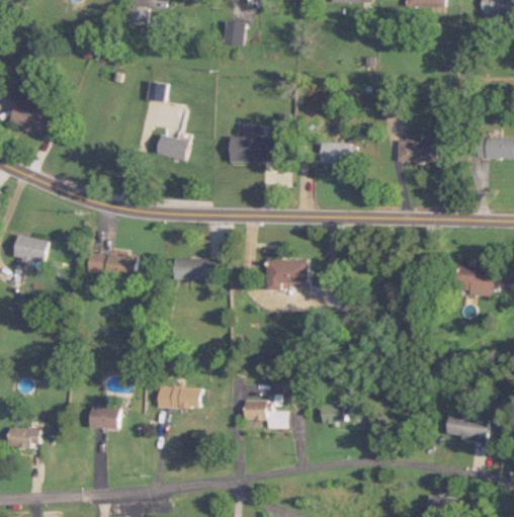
[(162,0),(144,0),(145,8),(162,8),(162,0)]
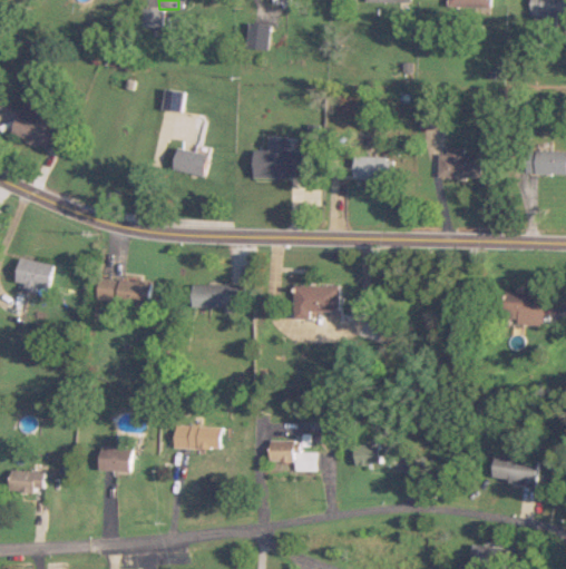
[(542,30),(555,30),(555,16),(565,15),(565,0),(529,0),(529,16),(542,16),(542,30)]
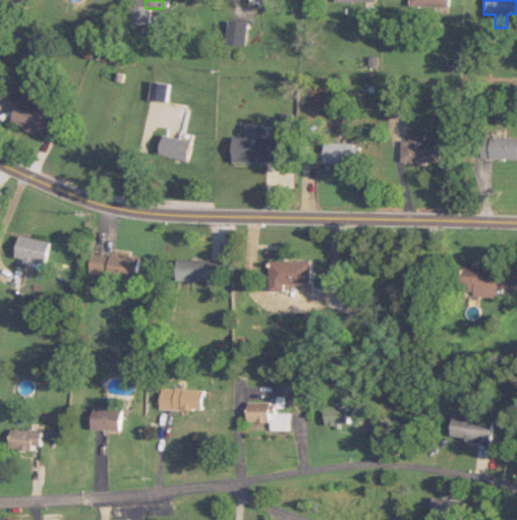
[(145,24),(145,8),(126,8),(126,24),(145,24)]
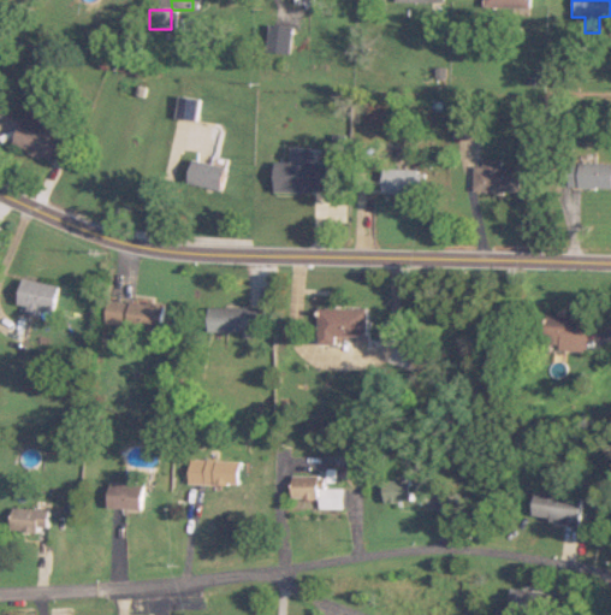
[(265,53),(285,54),(286,28),(266,27),(265,53)]
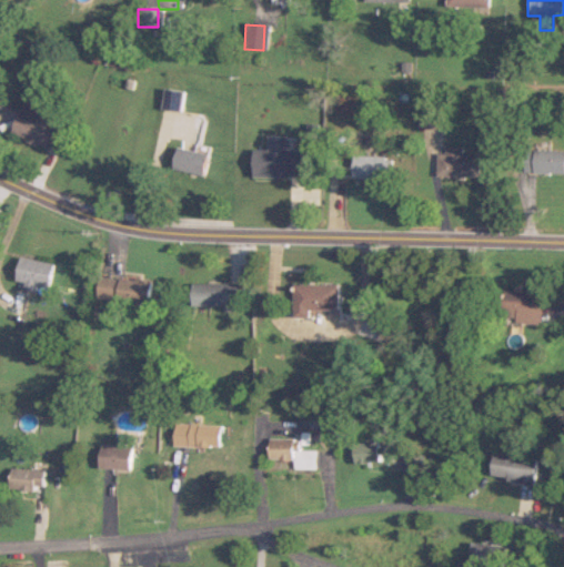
[(175,113),(180,92),(162,89),(158,110),(175,113)]
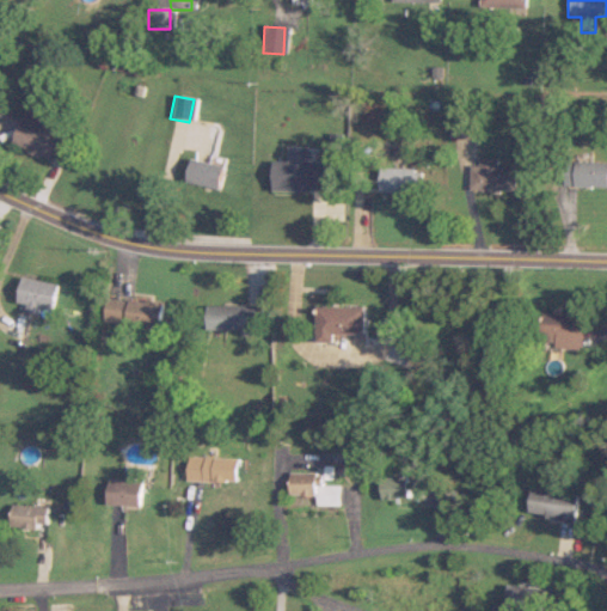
[(49,159),(60,123),(20,111),(10,147),(49,159)]
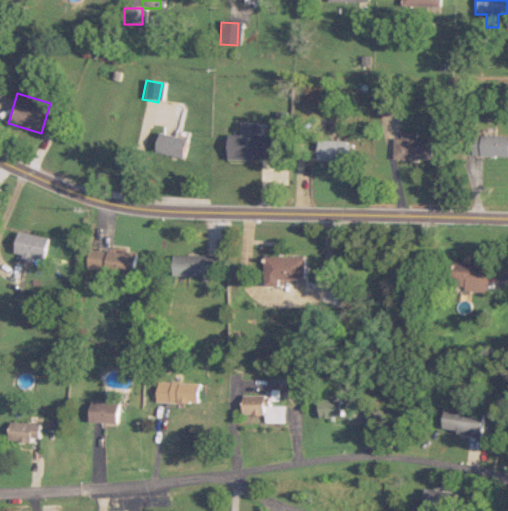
[(393,116),(393,109),(385,109),(385,98),(378,98),(378,116),(393,116)]
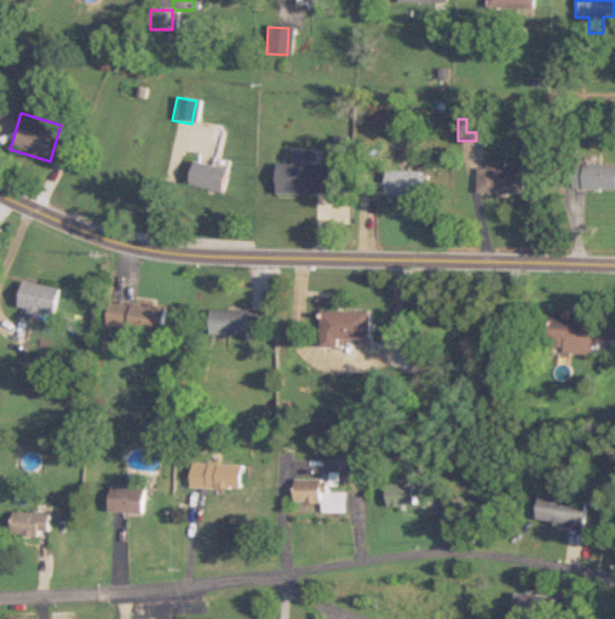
[(328,164),(310,164),(310,149),(291,149),(291,165),(275,165),(275,195),(328,195),(328,164)]
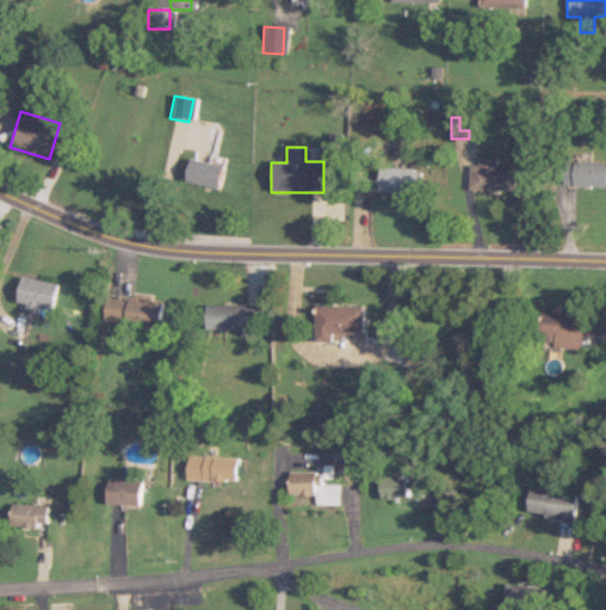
[(215,190),(221,167),(189,159),(183,183),(215,190)]
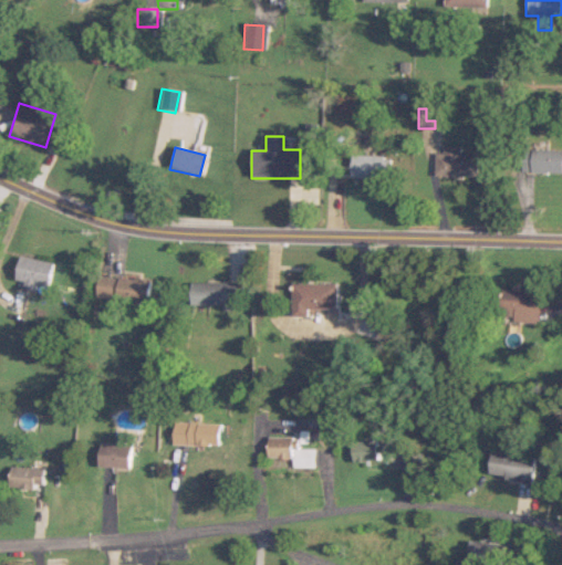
[(476,177),(476,155),(459,155),(459,149),(435,149),(435,177),(476,177)]
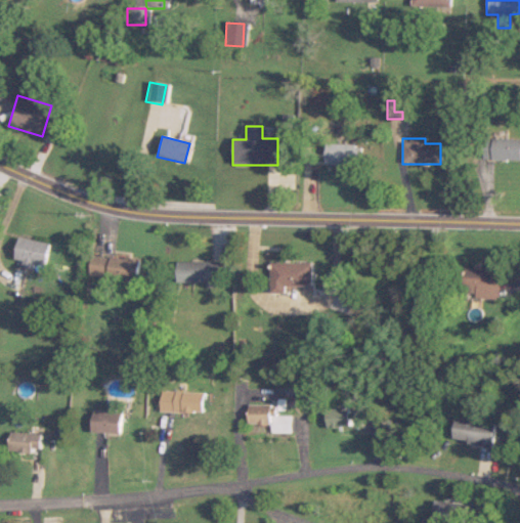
[(519,138),(482,139),(482,160),(519,160),(519,138)]
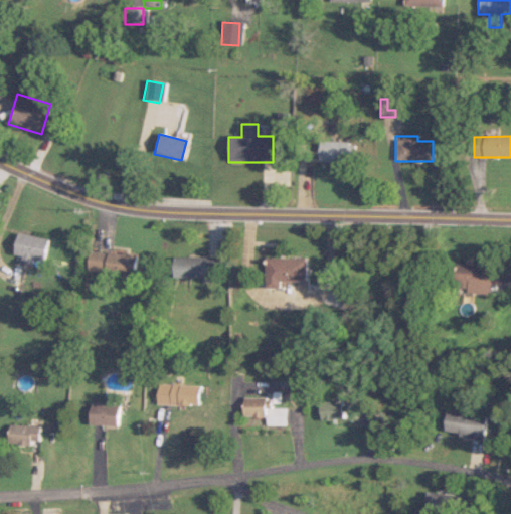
[(319,162),(348,162),(348,142),(319,142),(319,162)]
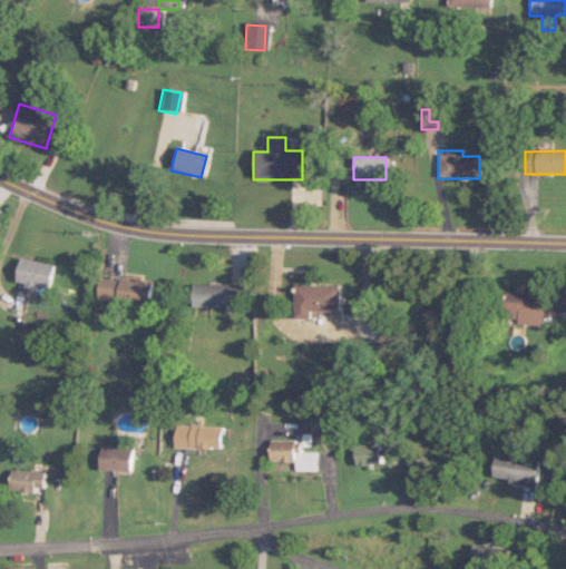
[(45,292),(50,265),(18,258),(12,285),(45,292)]
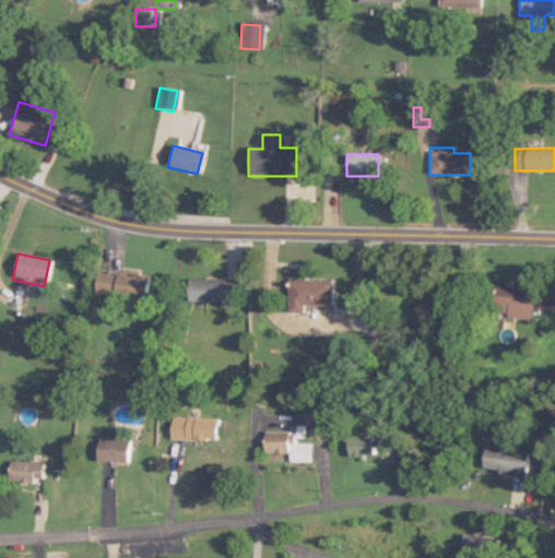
[(93,296),(144,299),(145,276),(94,273),(93,296)]
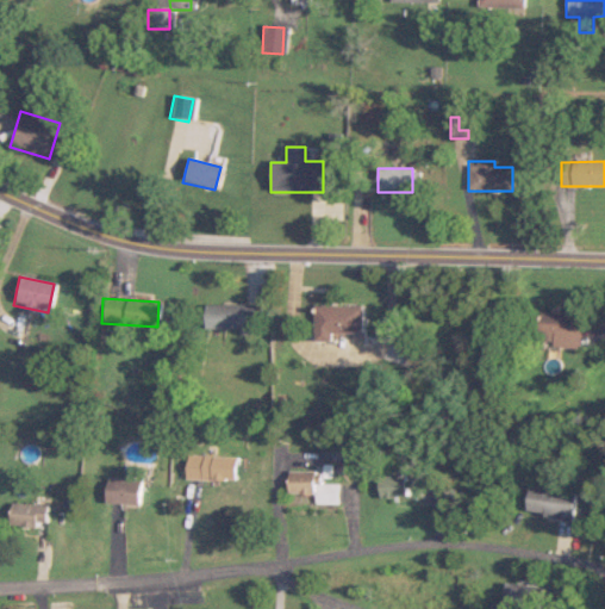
[(259,305),(204,305),(204,329),(259,329),(259,305)]
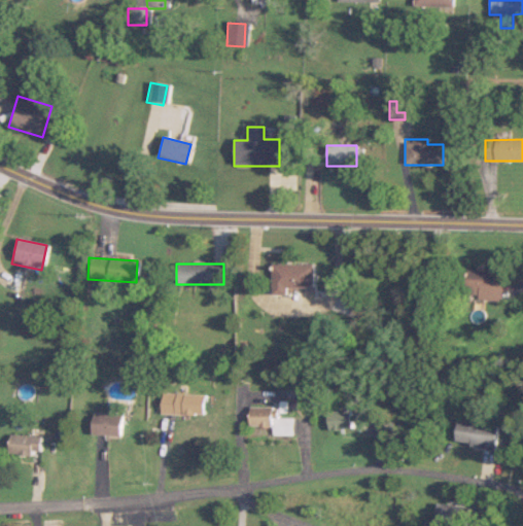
[(288,295),(288,288),(312,288),(312,265),(272,265),(272,295),(288,295)]
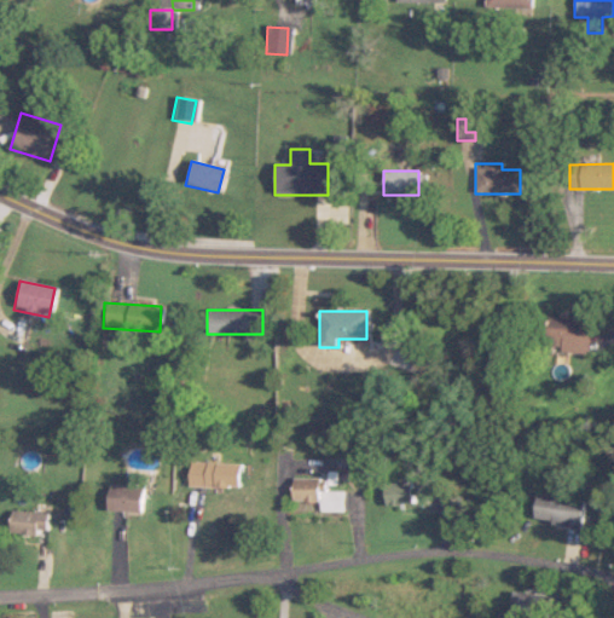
[(543,351),(584,353),(586,319),(545,317),(543,351)]
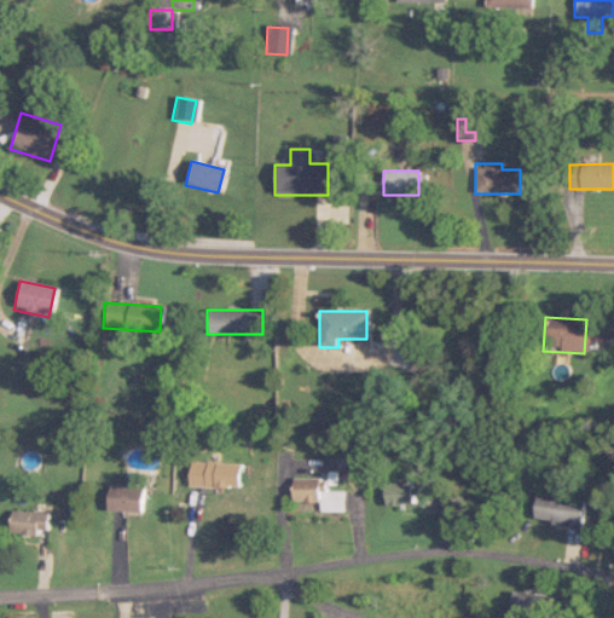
[(237,486),(237,462),(186,462),(186,486),(237,486)]
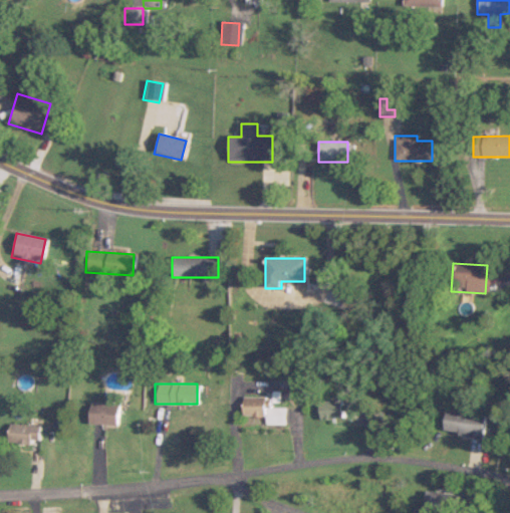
[(263,425),(283,425),(283,408),(267,408),(267,397),(242,397),(242,417),(263,417),(263,425)]
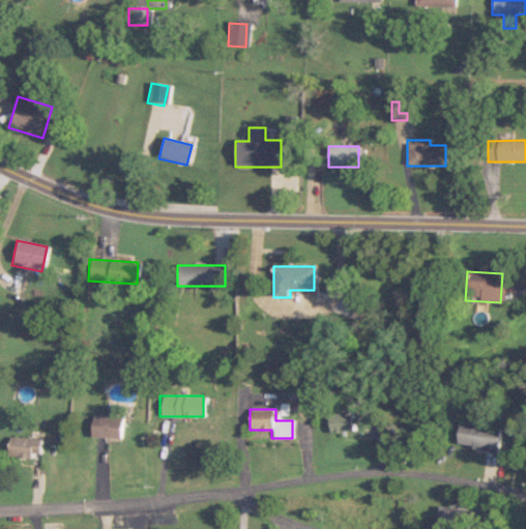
[(328,431),(351,431),(351,412),(328,412),(328,431)]
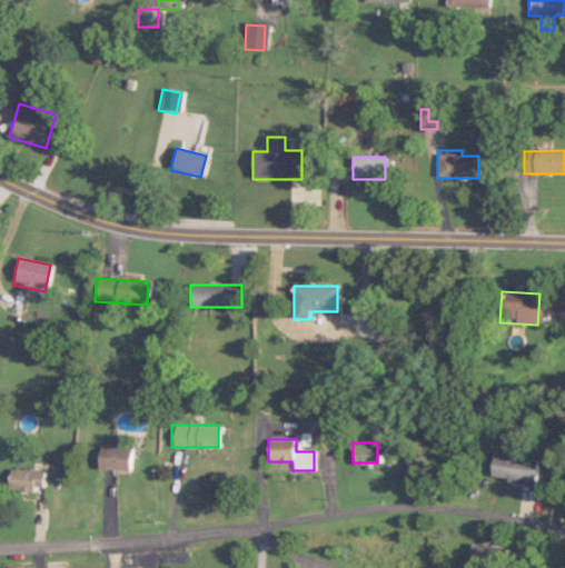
[(128,470),(128,446),(98,446),(98,469),(128,470)]
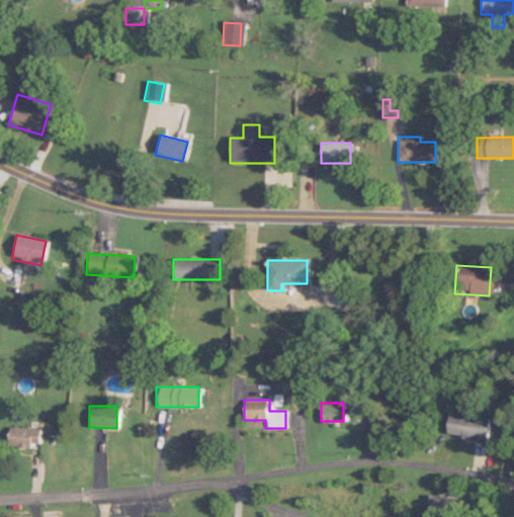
[(485,419),(447,413),(444,435),(481,441),(485,419)]
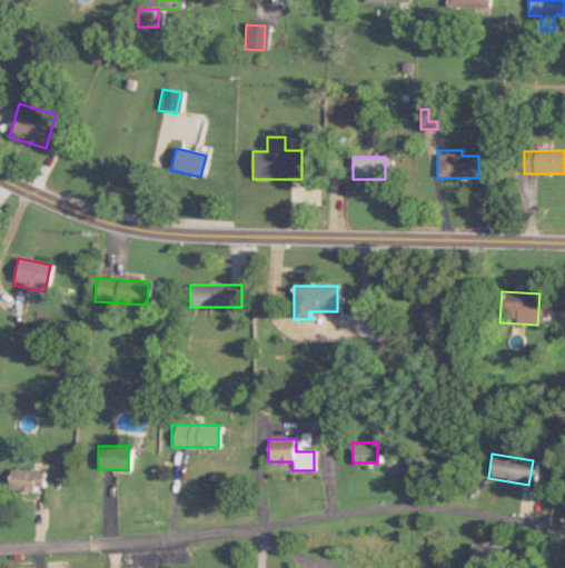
[(8,490),(40,491),(40,470),(9,470),(8,490)]
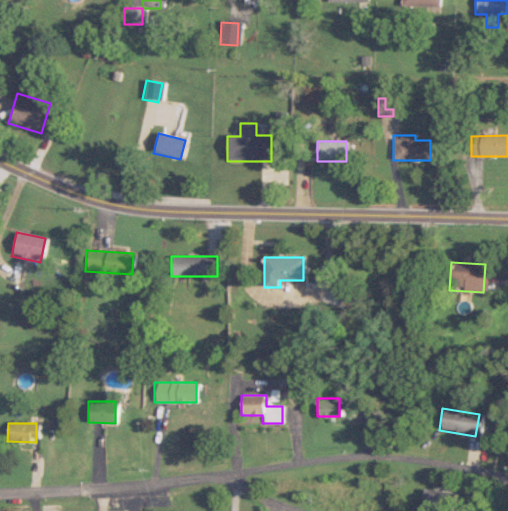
[(458,510),(462,495),(425,489),(421,508),(411,506),(409,510),(458,510)]
